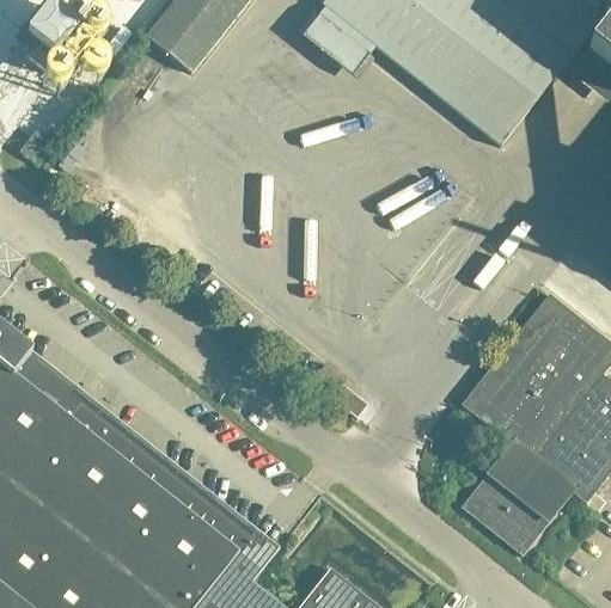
[(193,73),(249,0),(176,0),(147,37),(193,73)]
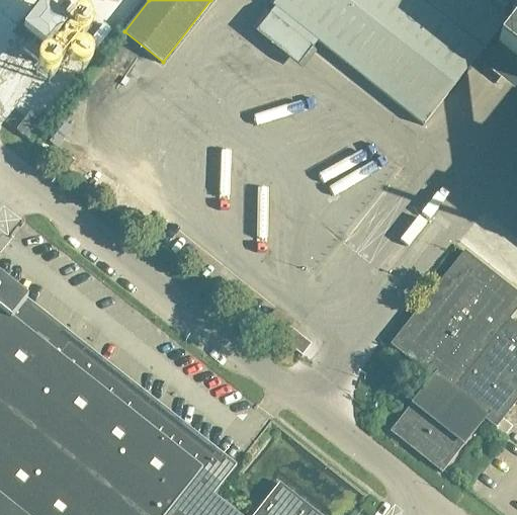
[(275,0),(273,3),(424,122),(510,13),(516,18),(497,43),(516,58),(516,0),(275,0)]
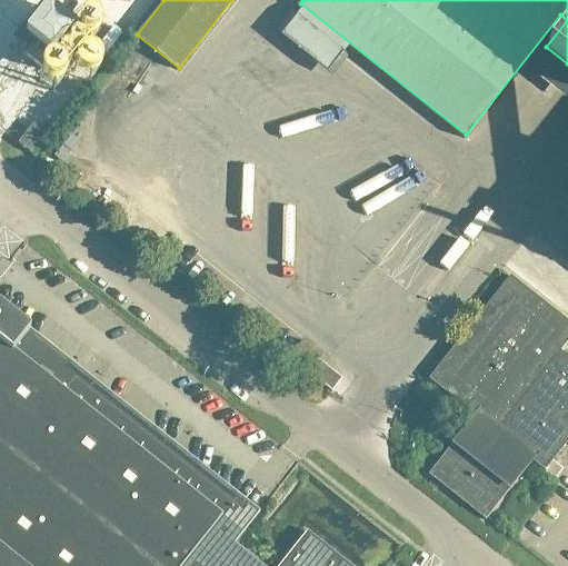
[(50,53),(66,33),(68,31),(49,16),(30,39),(50,53)]
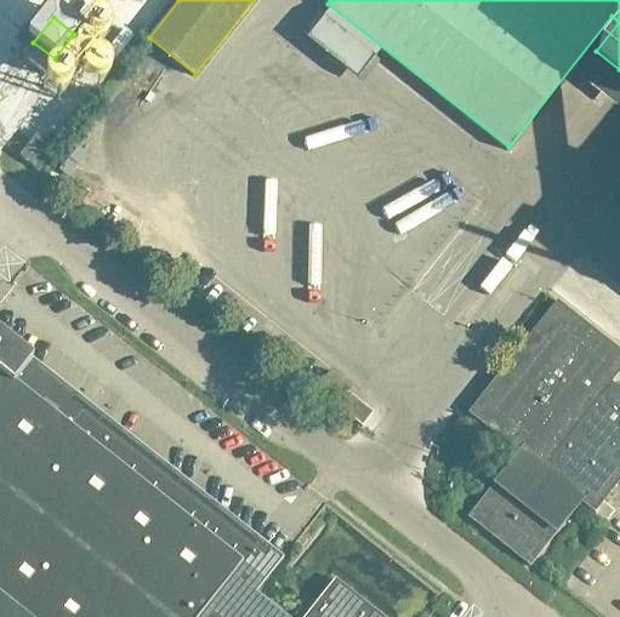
[(33,165),(50,143),(35,132),(20,154),(33,165)]
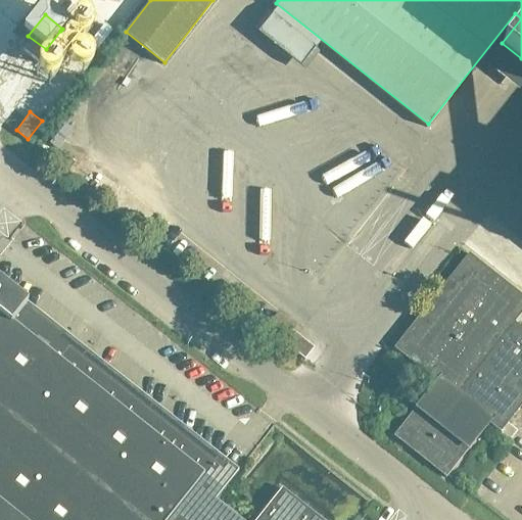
[(497,426),(521,394),(521,329),(520,331),(508,321),(521,301),(521,291),(469,250),(469,251),(472,254),(398,347),(394,344),(393,345),(436,379),(395,431),(393,433),(395,434),(397,431),(447,471),(445,474),(446,474),(448,472),(489,420),(501,430),(502,429),(497,426)]
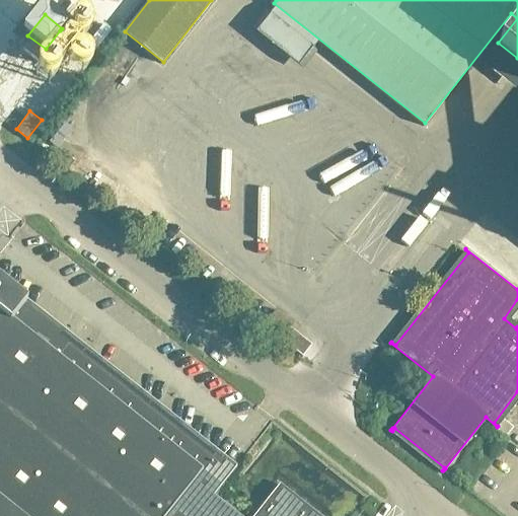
[(320,515),(280,484),(254,515),(242,515),(213,493),(236,464),(210,443),(26,298),(0,276),(0,515),(320,515)]
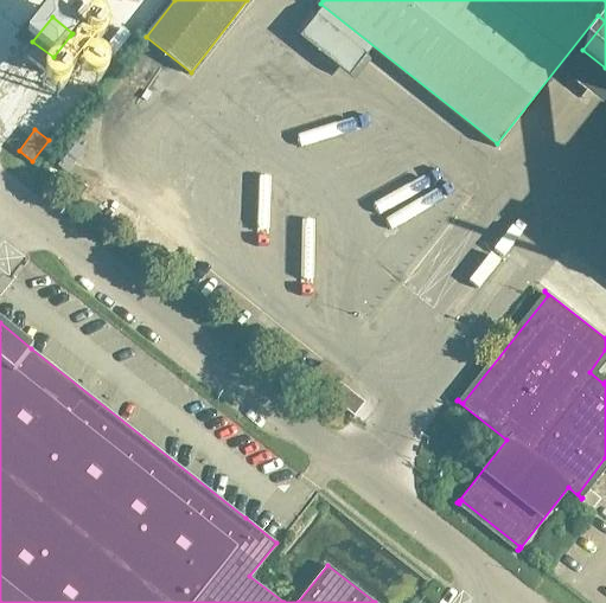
[(364,401),(340,382),(330,395),(353,414),(364,401)]
